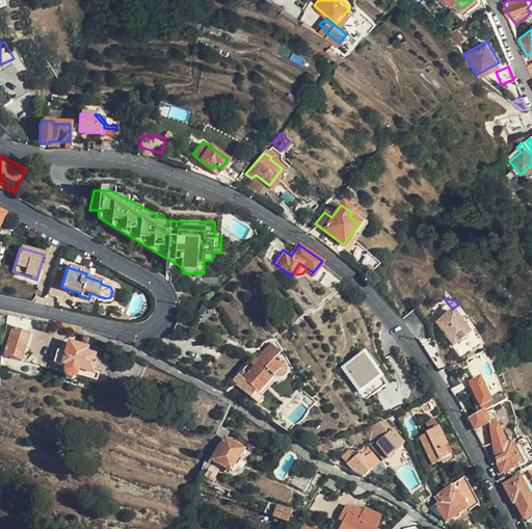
[(435,321),(452,343),(474,326),(458,305),(452,309),(435,321)]
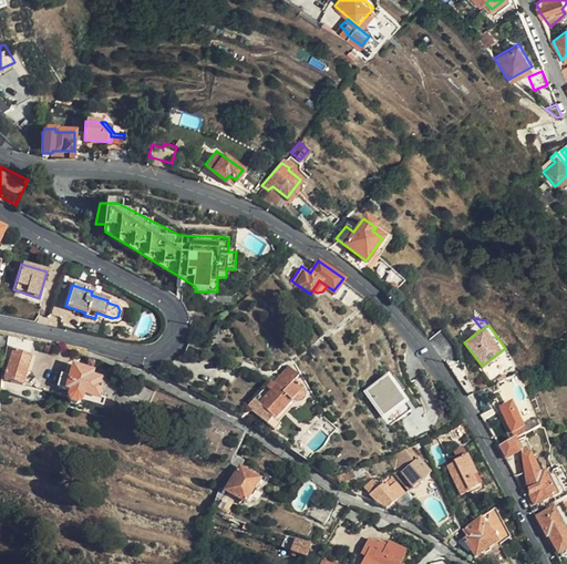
[(23,382),(35,340),(8,335),(7,344),(13,347),(6,377),(23,382)]
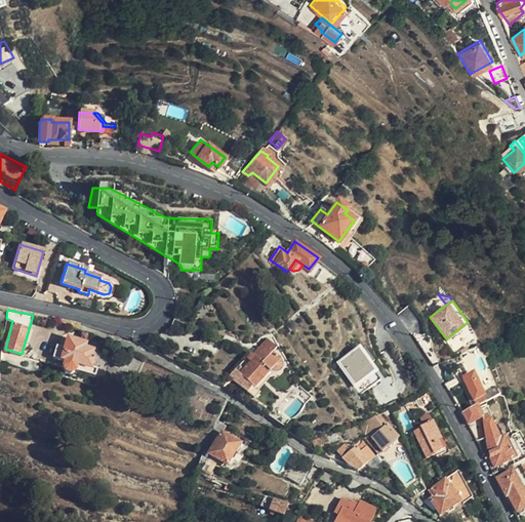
[(63,366),(95,376),(96,369),(93,367),(95,357),(92,356),(94,350),(86,348),(87,343),(68,336),(65,348),(57,346),(54,359),(65,361),(63,366)]
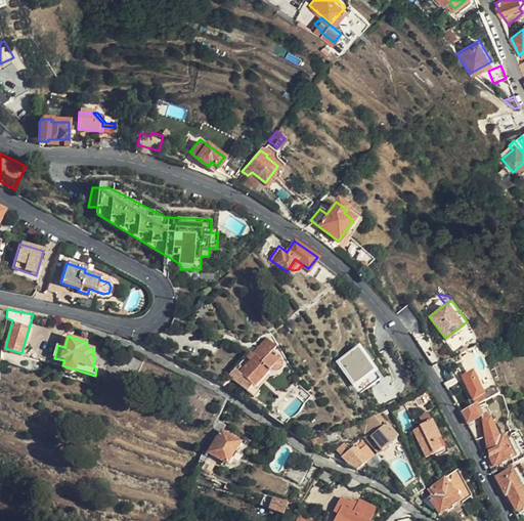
[(279,358),(279,357),(272,349),(276,345),(269,339),(239,372),(254,386),(269,370),(270,370),(271,368),(272,370),(274,371),(276,371),(277,370),(278,368),(280,367),(281,365),(281,364),(281,362),(281,361),(280,359),(279,358)]
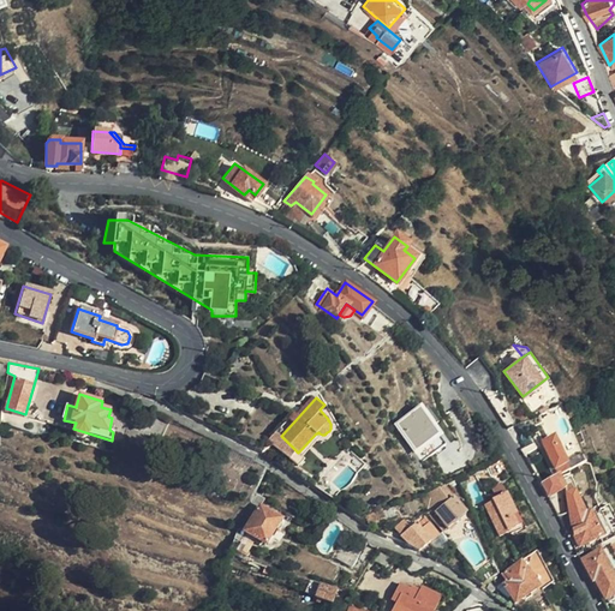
[(430,401),(424,406),(436,423),(442,418),(430,401)]
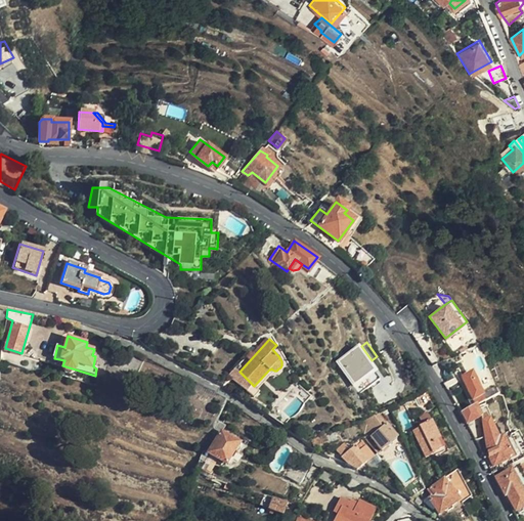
[(360,344),(339,358),(362,392),(384,379),(372,360),(360,344)]
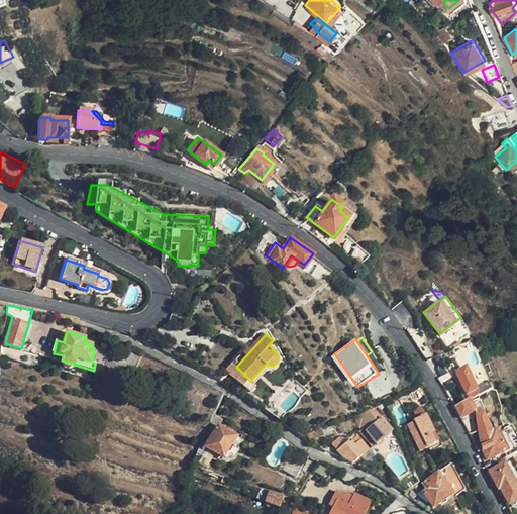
[(476,387),(466,366),(455,371),(466,392),(476,387)]
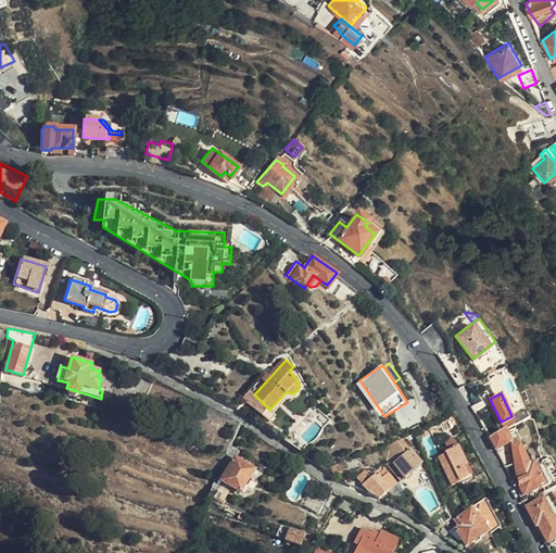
[(455,411),(451,412),(458,425),(462,423),(455,411)]
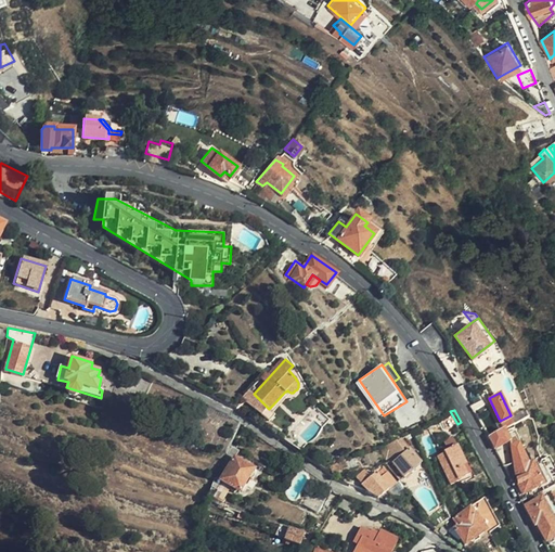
[(450,411),(437,419),(444,432),(457,424),(450,411)]
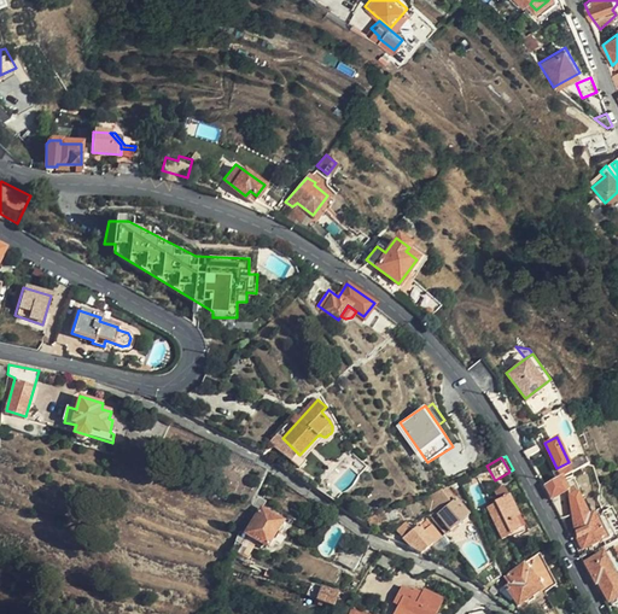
[(307,480),(315,466),(305,460),(297,474),(307,480)]
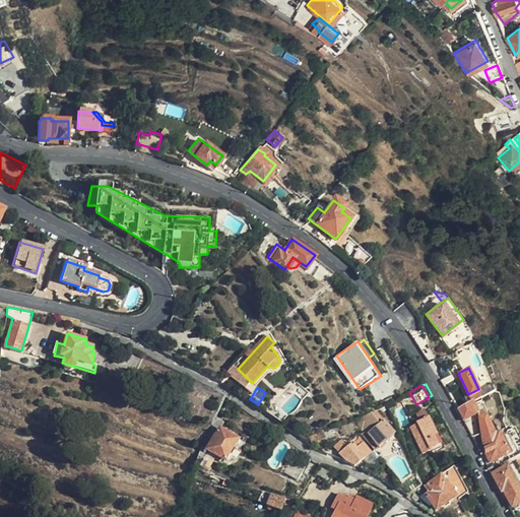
[(456,407),(462,418),(474,412),(468,401),(456,407)]
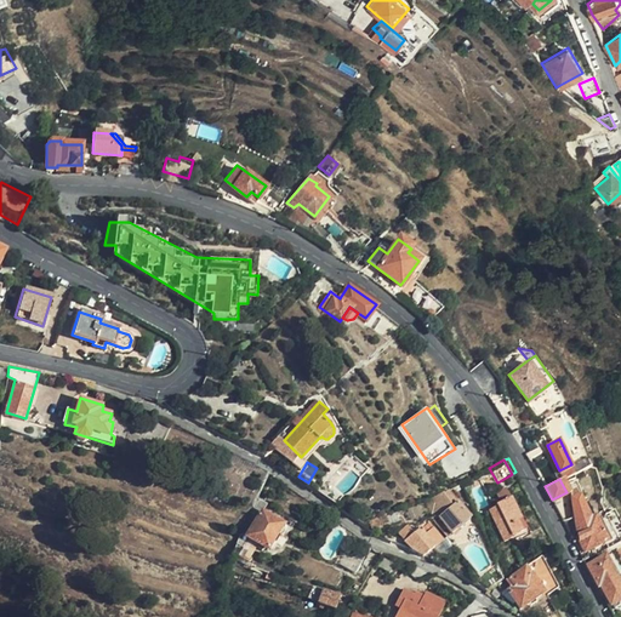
[(496,504),(489,508),(503,541),(512,537),(511,535),(525,529),(506,486),(496,491),(497,495),(501,501),(495,503),(496,504)]
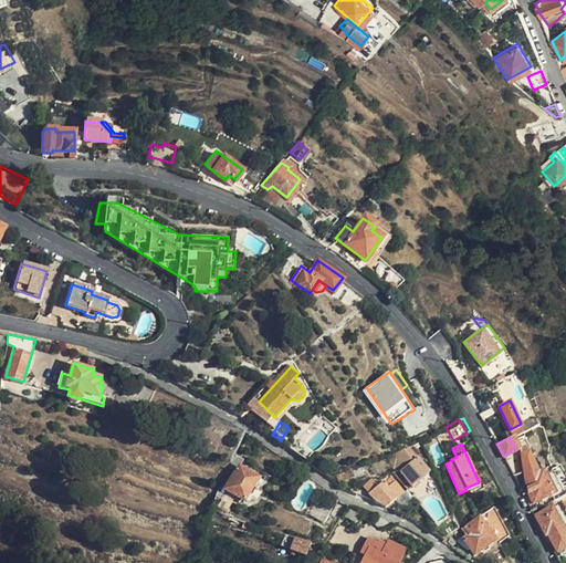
[(553,490),(542,470),(540,471),(524,446),(520,448),(526,483),(531,497),(533,500),(553,490)]
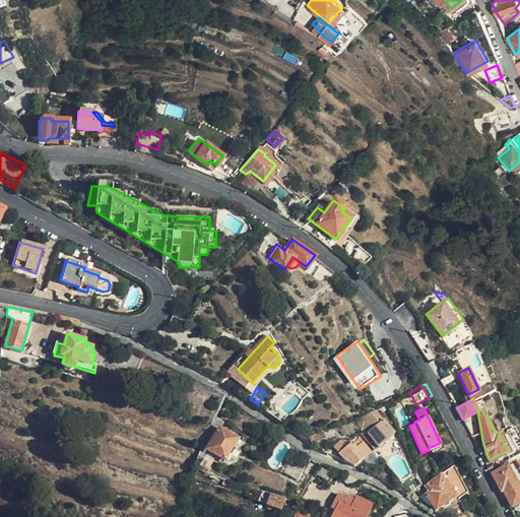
[(393,433),(379,414),(369,422),(373,428),(366,433),(378,446),(393,433)]
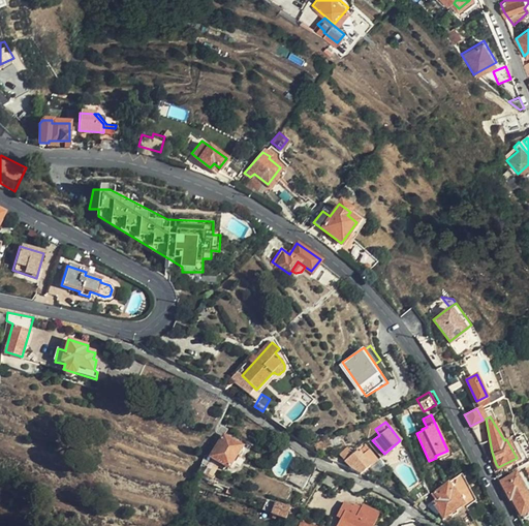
[(225,427),(219,423),(213,434),(203,457),(207,460),(210,456),(220,463),(228,467),(241,445),(221,433),(225,427)]
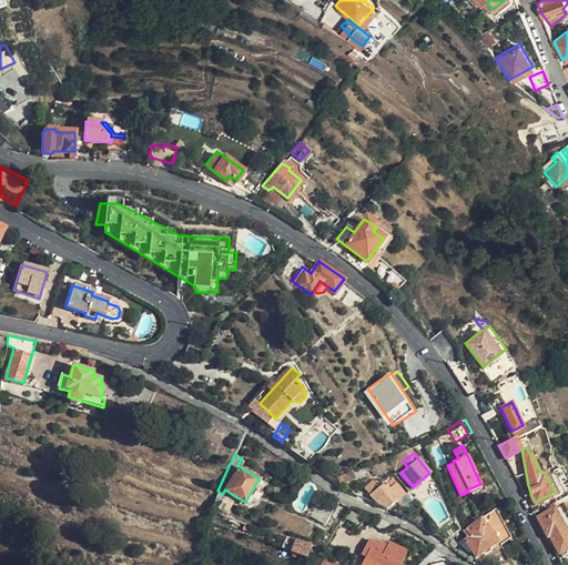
[(371,495),(376,504),(386,508),(397,498),(385,483),(371,495)]
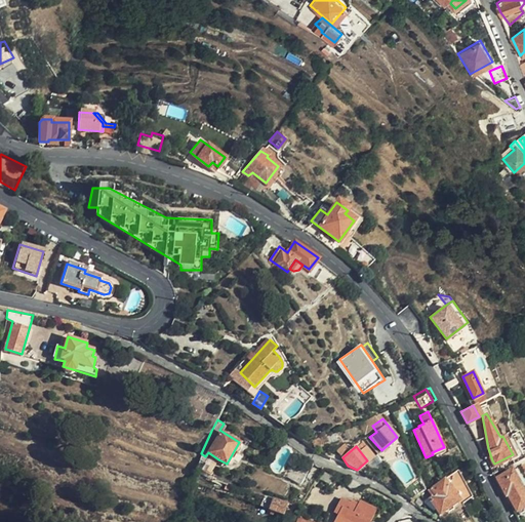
[(205,456),(198,469),(206,474),(208,470),(211,471),(218,459),(208,452),(205,456)]
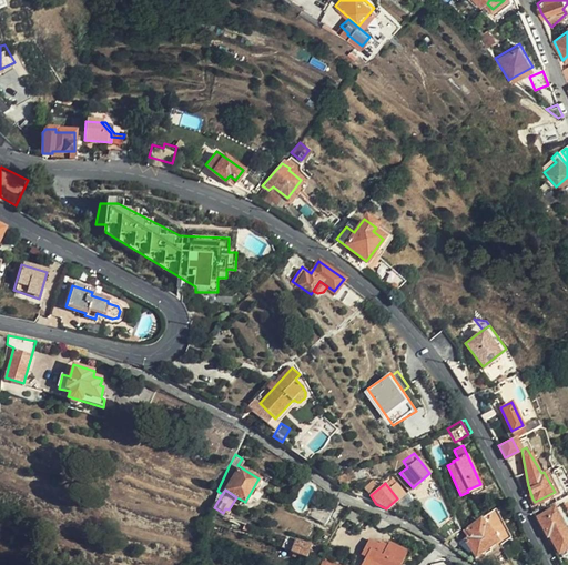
[(212,506),(214,507),(222,494),(217,491),(212,506)]
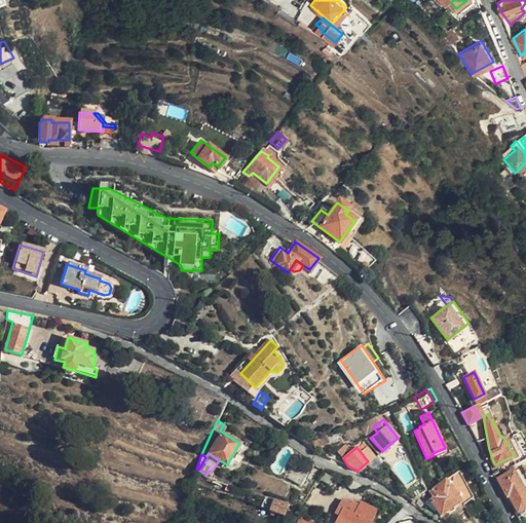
[(301,485),(307,474),(293,465),(287,477),(301,485)]
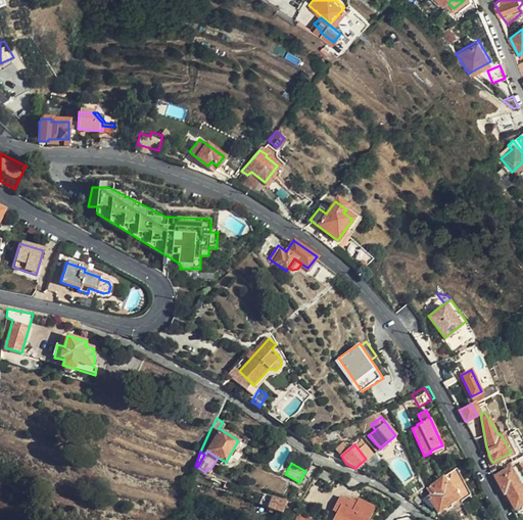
[(511,465),(493,474),(503,492),(506,490),(514,508),(518,510),(522,507),(522,490),(511,465)]
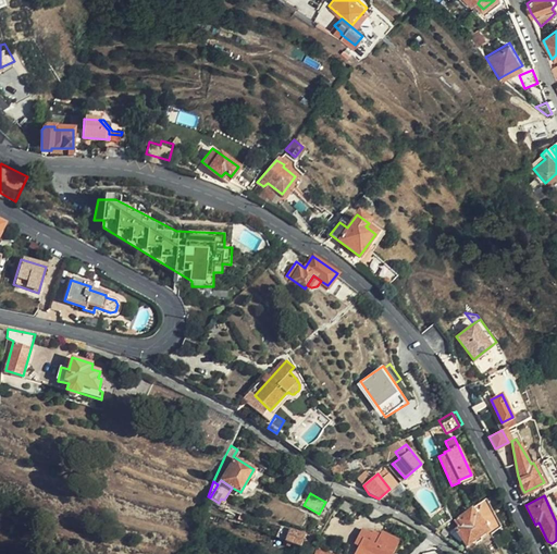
[(500,527),(486,496),(469,507),(471,509),(455,520),(454,518),(445,524),(449,529),(457,525),(459,527),(455,529),(466,545),(489,530),(491,533),(500,527)]
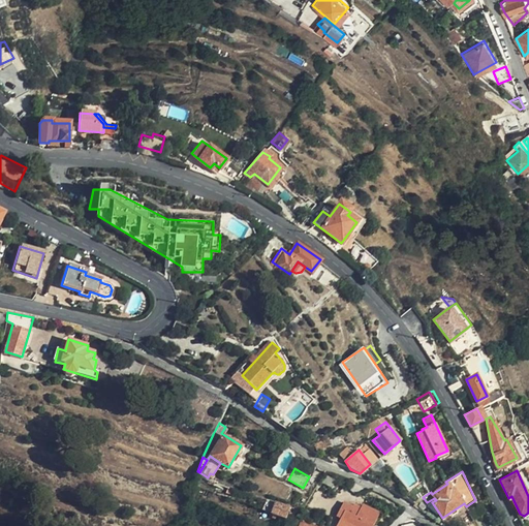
[(217,482),(199,475),(197,480),(215,487),(217,482)]
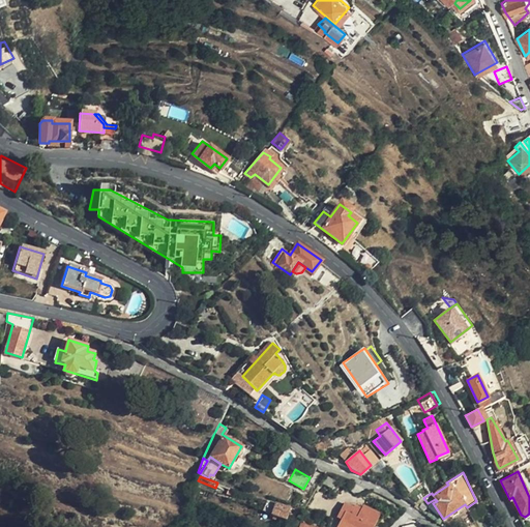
[(286,518),(290,507),(268,499),(264,507),(273,511),(273,514),(274,514),(277,515),(286,518)]
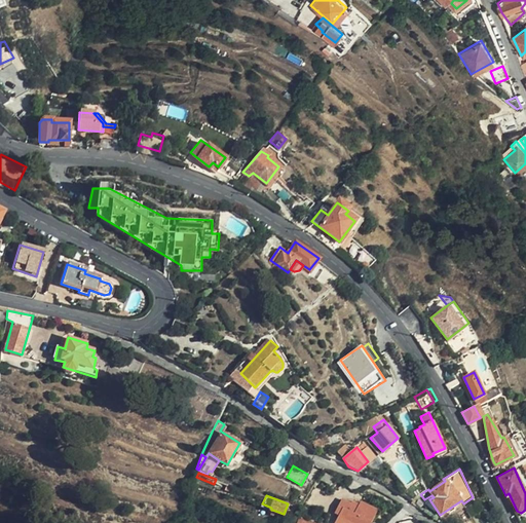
[(361,502),(359,505),(358,507),(352,503),(341,496),(336,506),(340,509),(336,516),(347,522),(370,522),(377,512),(361,502)]
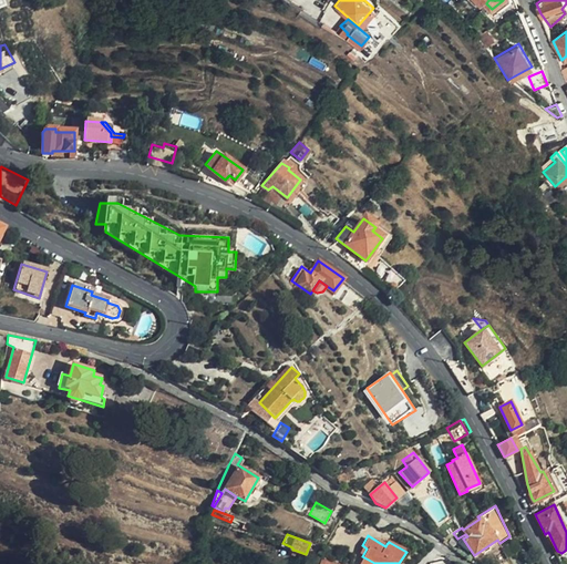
[(533,546),(527,536),(514,543),(518,553),(533,546)]
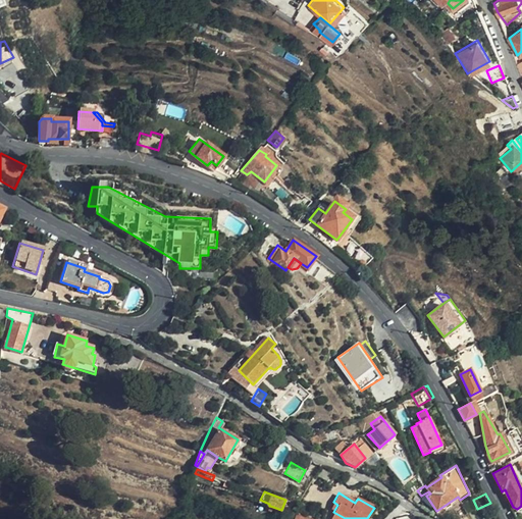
All buildings are outlined.
